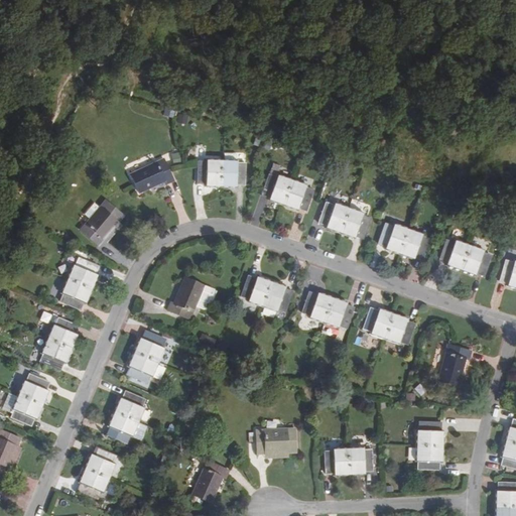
[(166,183),(173,180),(163,159),(131,174),(139,192),(164,181),(166,183)]
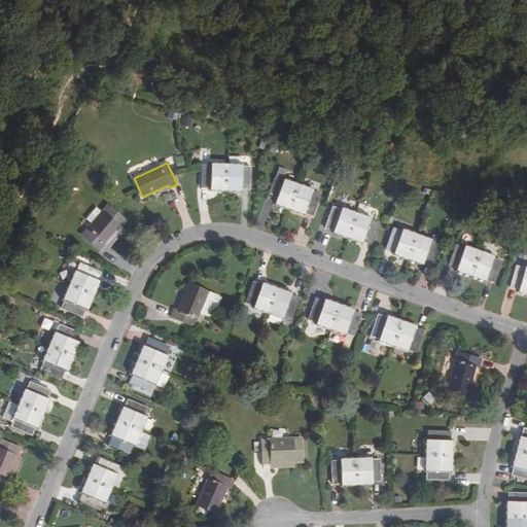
[(211,190),(226,190),(227,165),(211,164),(211,166),(202,166),(202,187),(210,187),(211,190)]
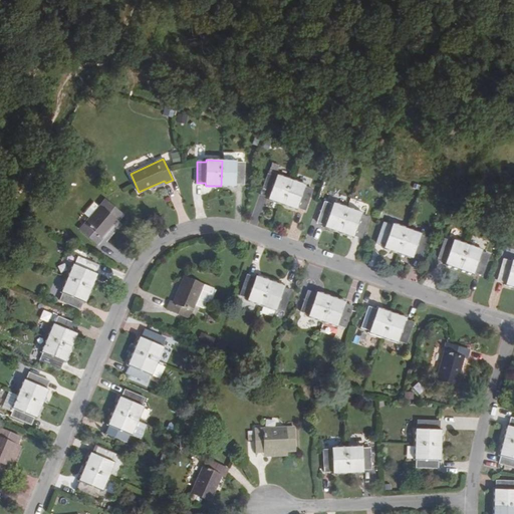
[(236,163),(236,161),(222,161),(221,186),(236,187),(235,184),(244,185),(244,164),(236,163)]
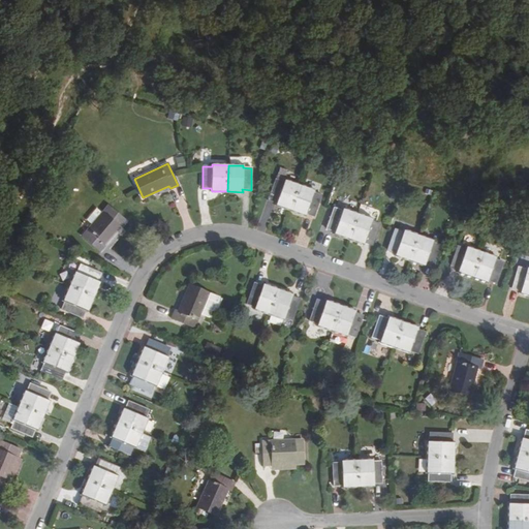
[(276,205),(290,210),(300,185),(285,180),(284,182),(276,179),(269,199),(276,203),(276,205)]
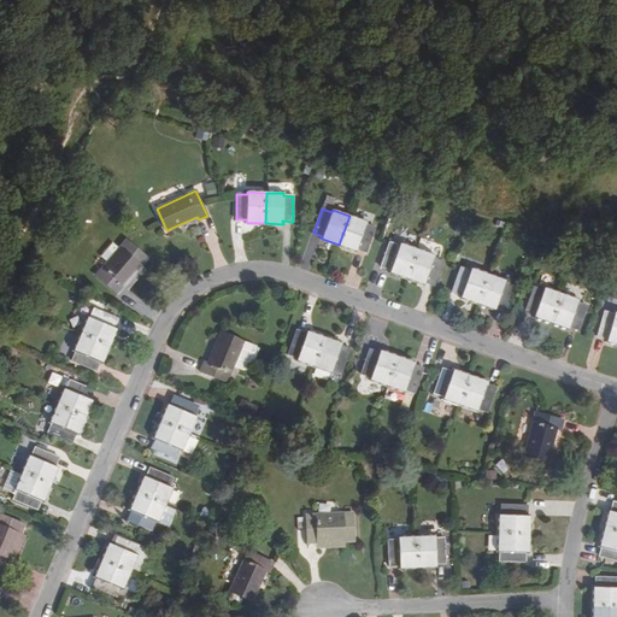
[(365,225),(365,222),(350,216),(339,245),(357,252),(357,250),(366,252),(374,228),(365,225)]
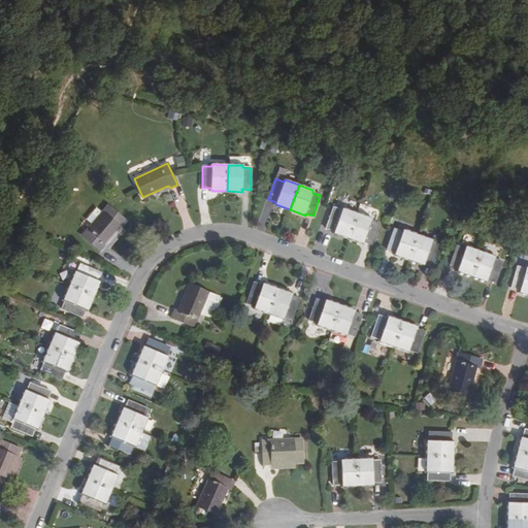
[(81,236),(100,252),(105,245),(122,227),(127,221),(108,204),(81,236)]
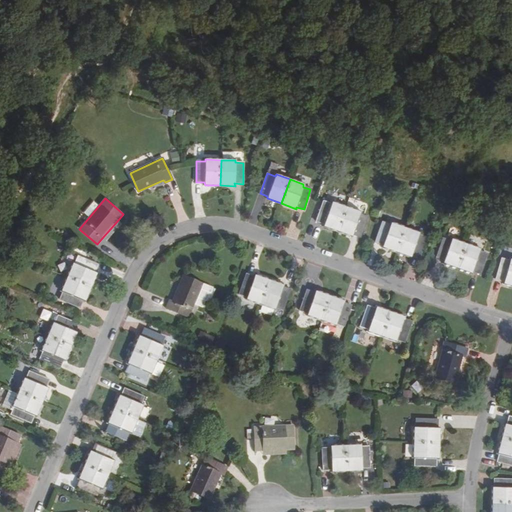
[(324,224),(323,226),(338,231),(346,207),(332,202),(331,204),(323,202),(316,221),(324,224)]
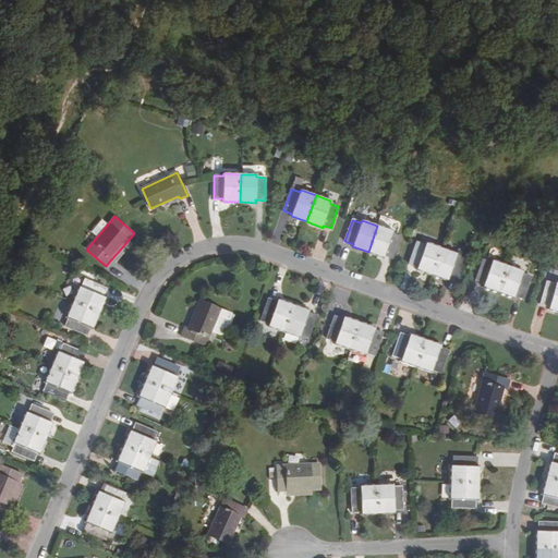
[(392,233),(393,232),(377,226),(368,252),(384,257),(385,255),(392,258),(400,237),(392,233)]
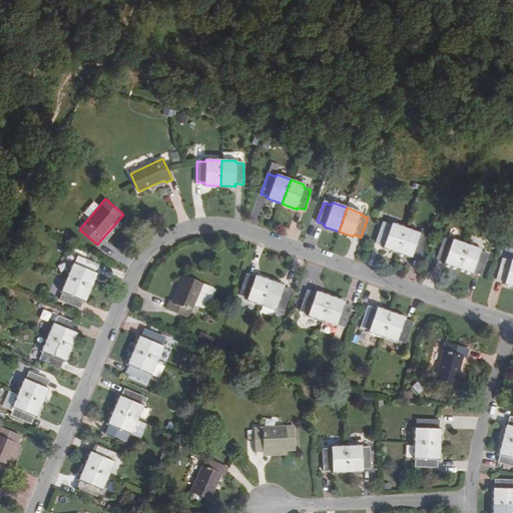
[(106,241),(121,223),(118,220),(102,238),(106,241)]
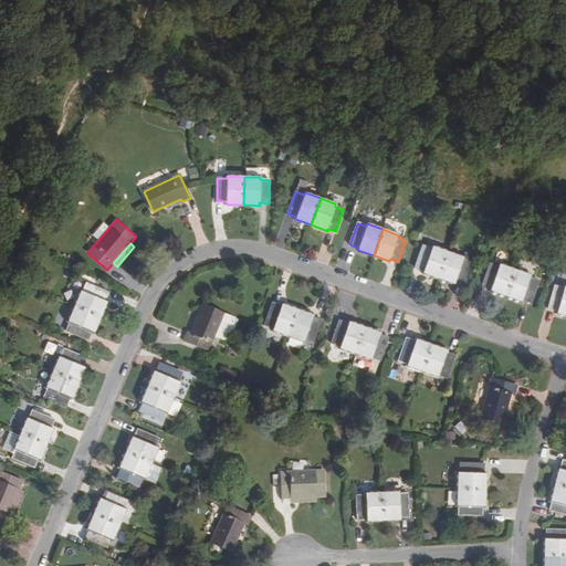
[(439,280),(449,252),(432,247),(431,249),(422,247),(415,269),(423,271),(422,273),(439,280)]
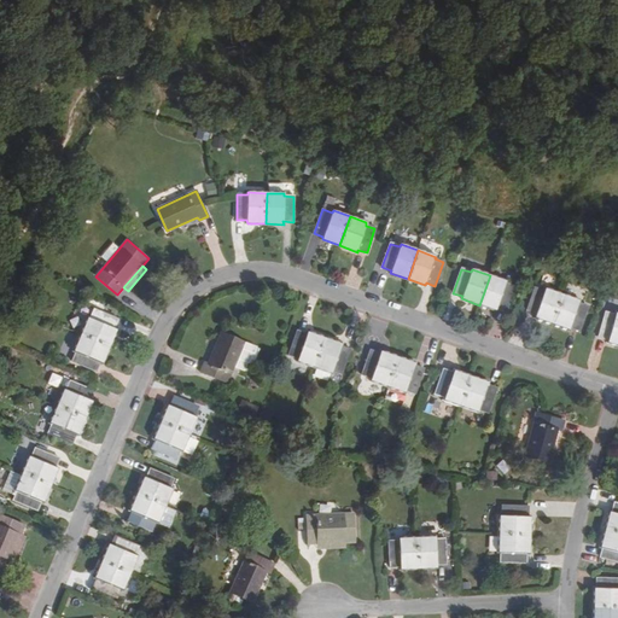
[(506,281),(490,275),(479,305),(496,312),(497,308),(506,312),(514,287),(506,284),(506,281)]
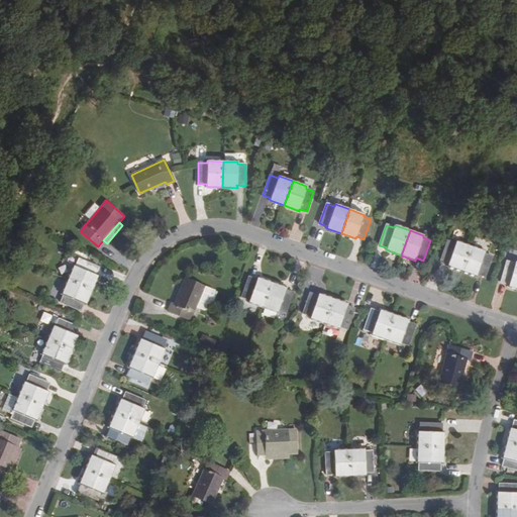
[(448,264),(447,266),(462,272),(472,246),(455,241),(455,243),(447,241),(440,261),(448,264)]
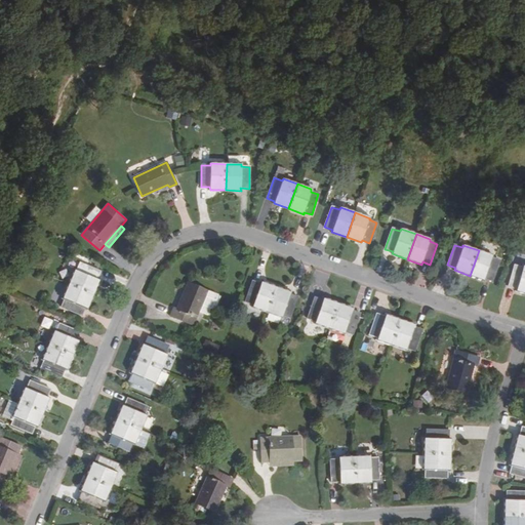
[(499,260),(491,257),(492,255),(479,250),(470,276),(483,280),(484,278),(492,281),(499,260)]
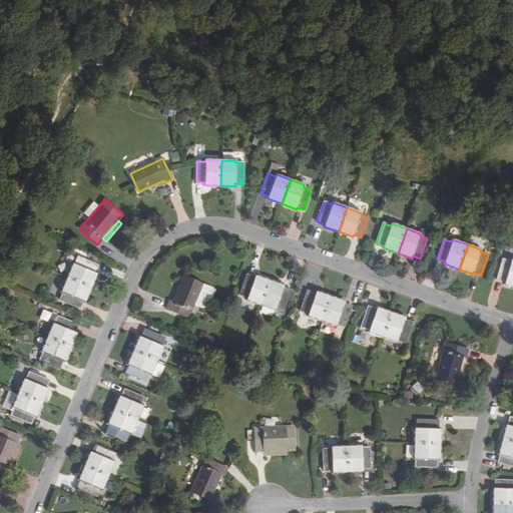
[(78,258),(75,265),(72,264),(67,278),(90,288),(96,274),(94,273),(97,266),(78,258)]
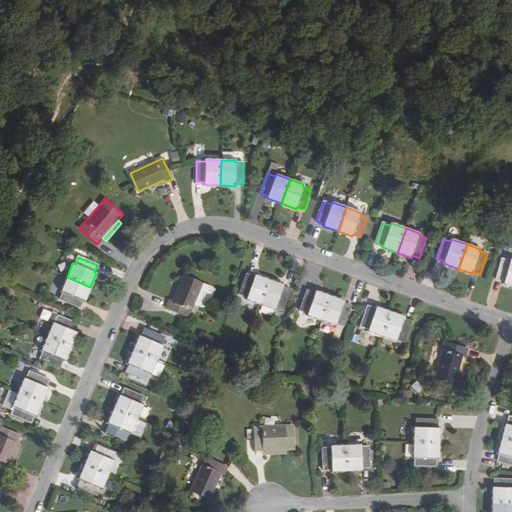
[(504,282),(503,284),(511,286),(511,259),(510,259),(510,261),(502,259),(496,279),(504,282)]
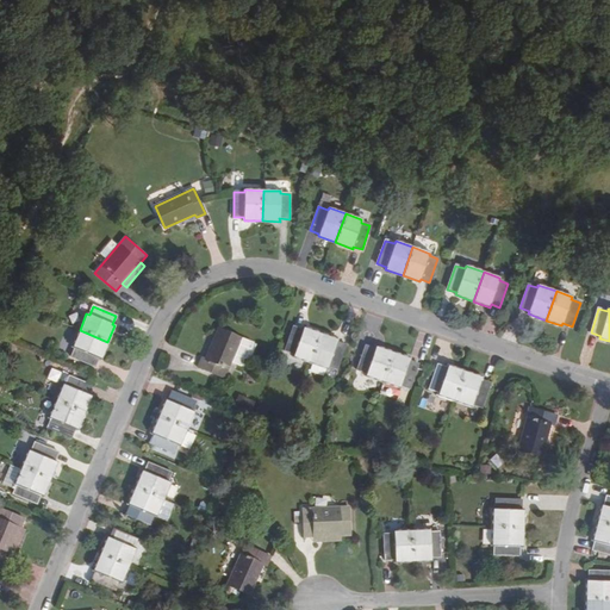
[(294,354),(293,356),(310,362),(319,334),(304,328),(303,330),(294,328),(285,352),(294,354)]
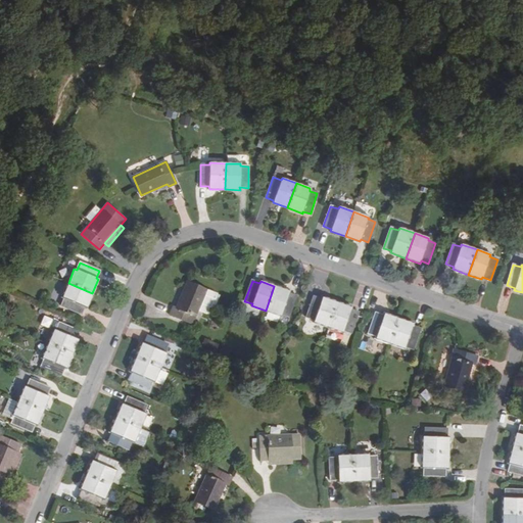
[(173,306),(170,315),(192,324),(206,290),(187,282),(176,307),(173,306)]
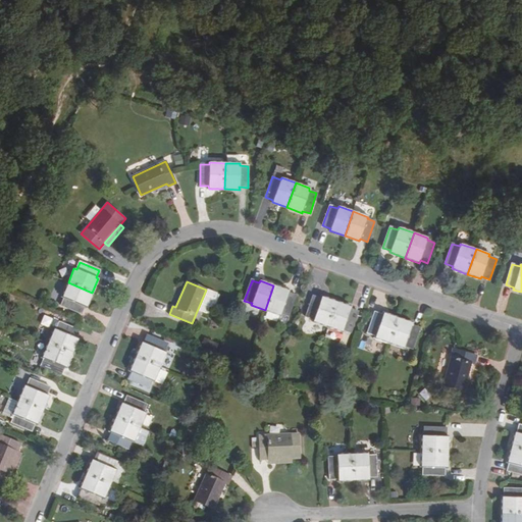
[(87,307),(92,293),(68,282),(62,296),(64,297),(61,305),(81,314),(85,306),(87,307)]
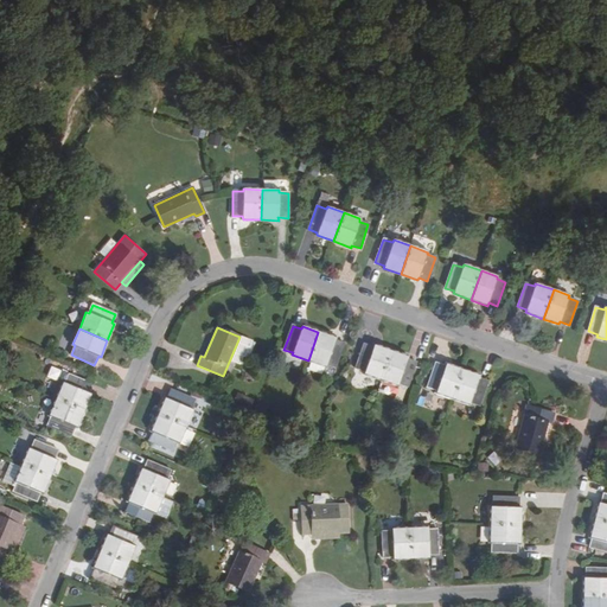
[(344,344),(336,340),(336,338),(318,332),(308,360),(326,366),(327,364),(337,368),(344,344)]
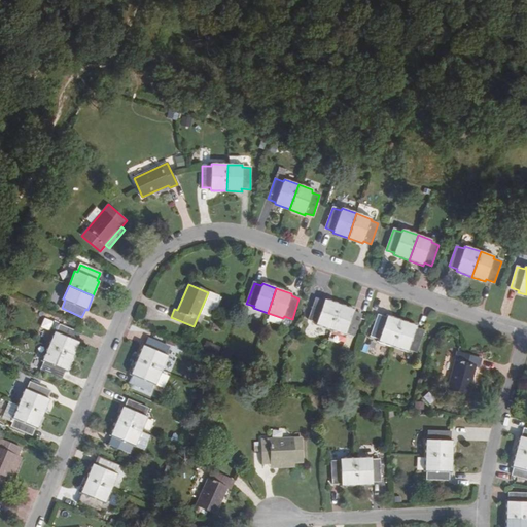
[(221,299),(208,292),(200,312),(208,316),(211,309),(216,311),(221,299)]
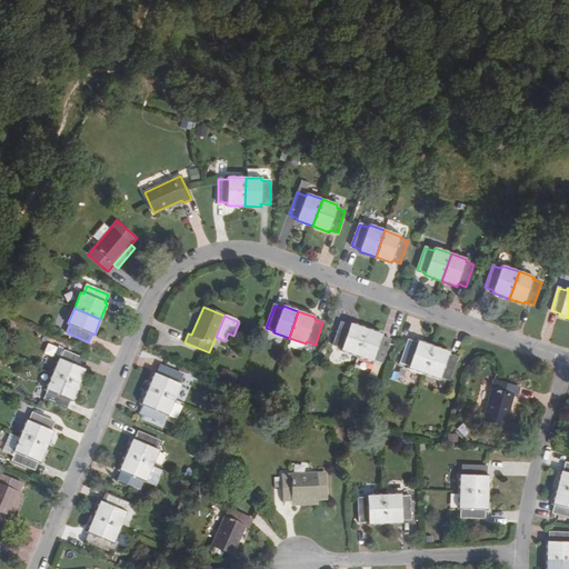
[(342,348),(341,350),(357,356),(367,329),(350,323),(349,326),(341,323),(333,346),(342,348)]
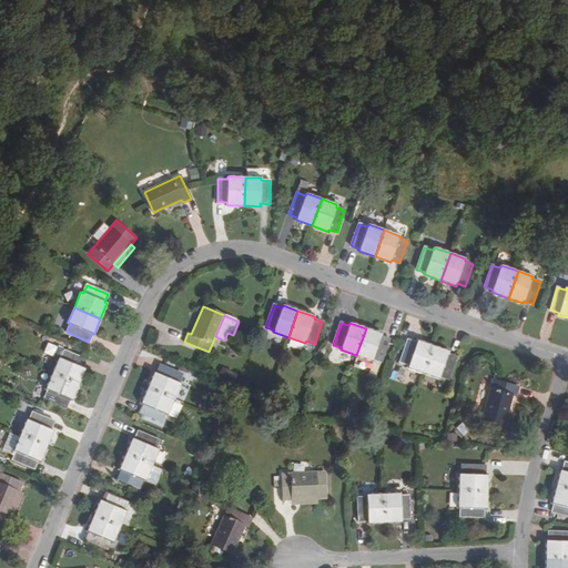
[(382,334),(366,328),(356,355),(373,361),(373,358),(382,362),(389,340),(381,336),(382,334)]
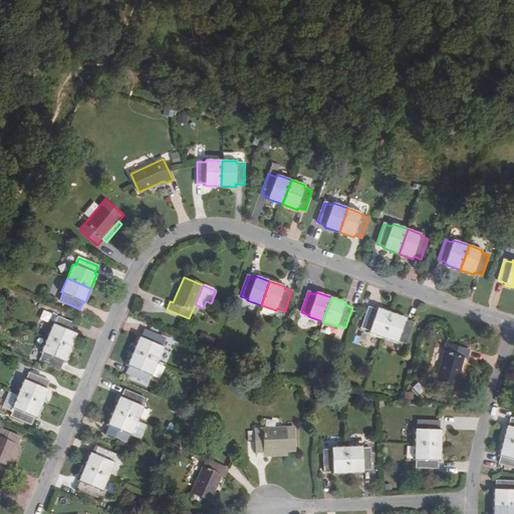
[(369,331),(369,332),(382,337),(392,313),(377,308),(376,310),(369,307),(362,328),(369,331)]
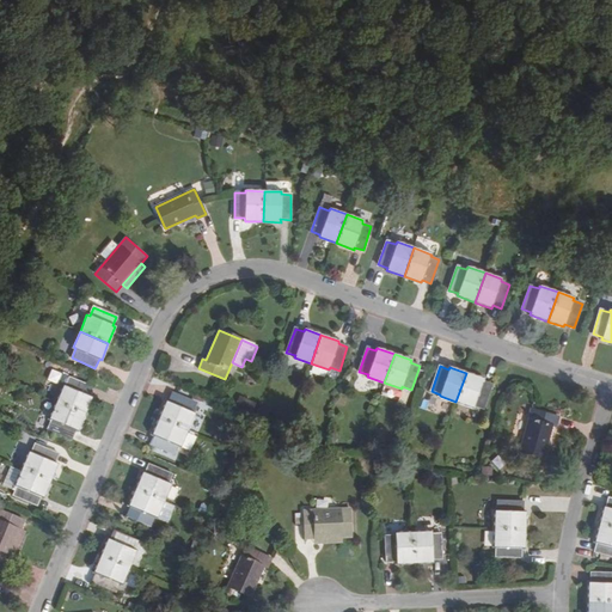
[(51,369),(47,381),(57,385),(62,373),(51,369)]
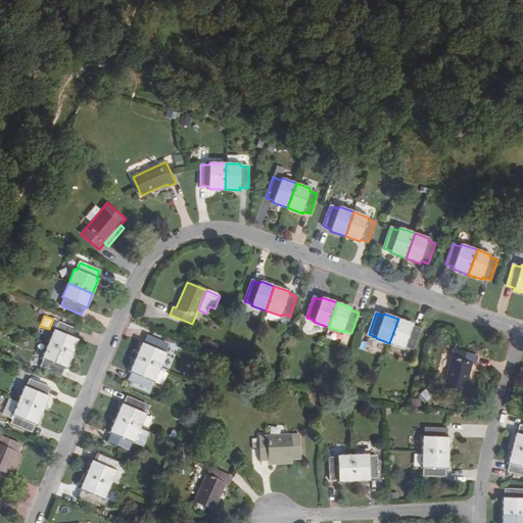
[(413,324),(398,319),(389,343),(405,348),(406,346),(413,349),(421,329),(413,326),(413,324)]
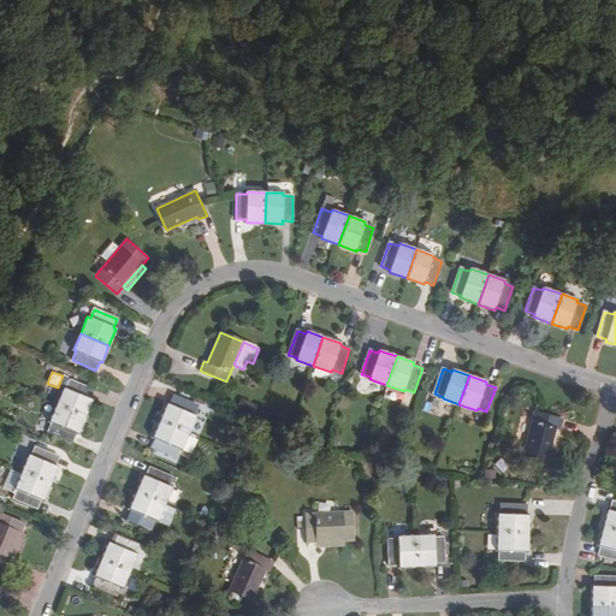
[(66,389),(64,388),(57,406),(84,418),(92,400),(89,398),(93,390),(70,379),(66,389)]
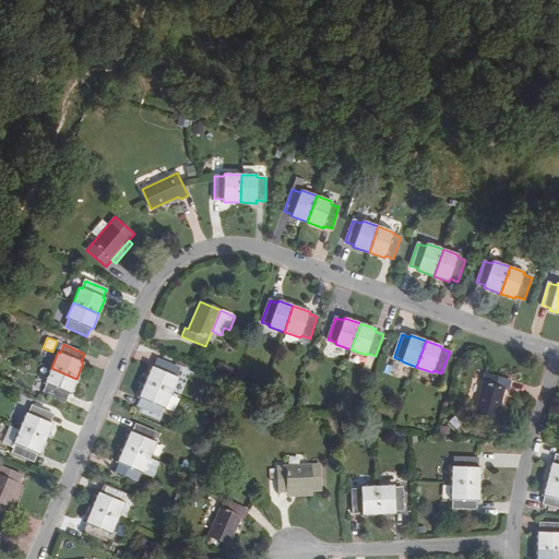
[(152,367),(145,381),(171,393),(173,391),(181,394),(185,392),(187,387),(186,381),(176,377),(179,368),(158,359),(154,368),(152,367)]
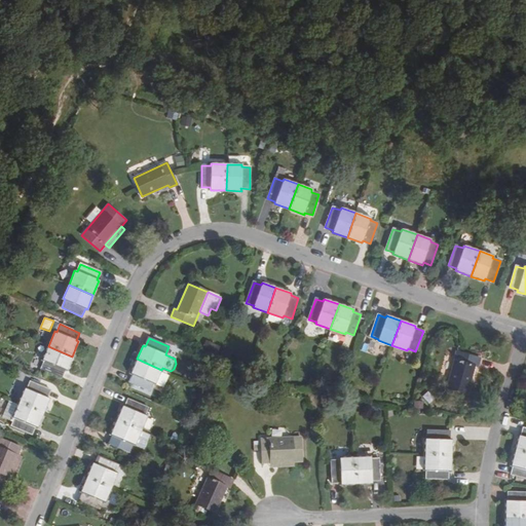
[(64,369),(67,370),(72,357),(48,346),(42,360),(44,361),(41,369),(61,377),(64,369)]
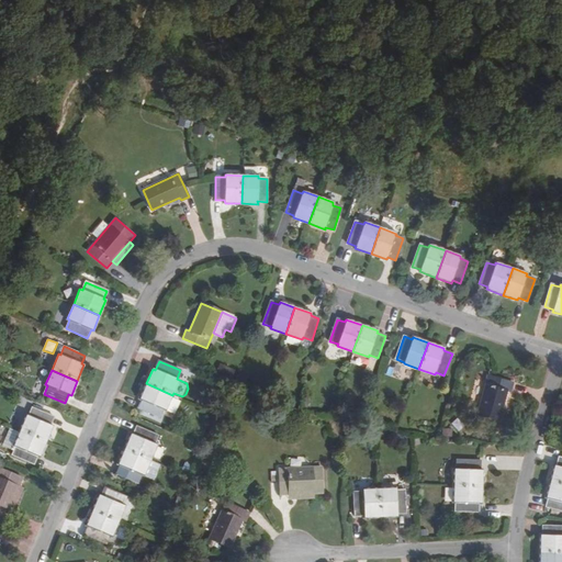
[(510,392),(514,383),(489,377),(478,415),(499,420),(507,391),(510,392)]
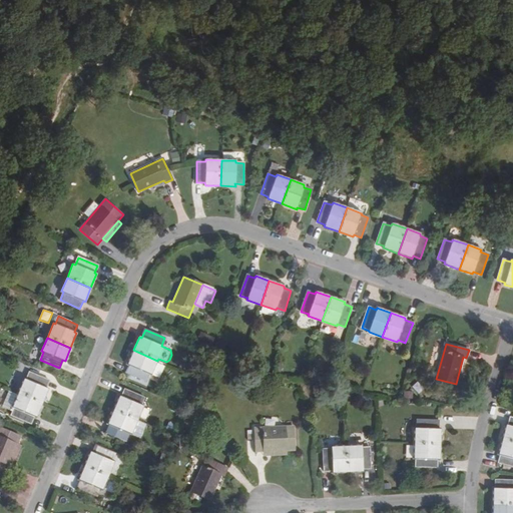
[(149,374),(151,375),(157,361),(133,350),(127,365),(129,365),(126,373),(146,381),(149,374)]
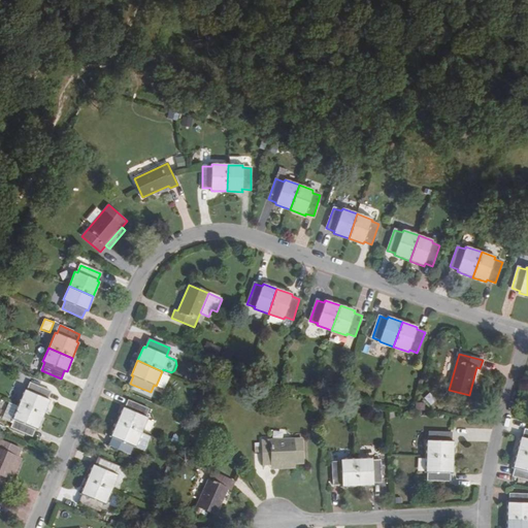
[(25,390),(19,404),(42,415),(48,400),(46,399),(51,391),(30,383),(27,391),(25,390)]
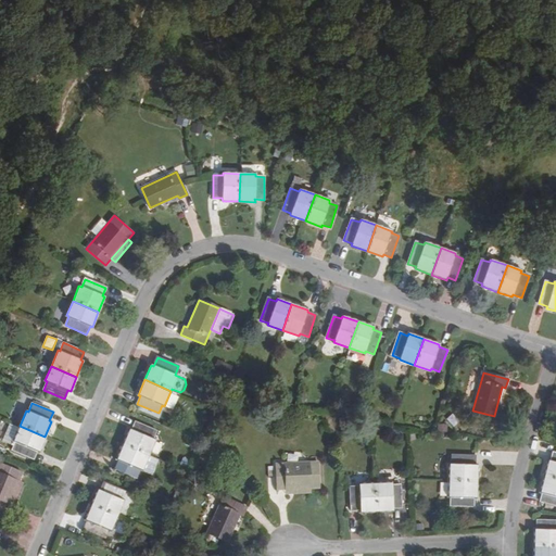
[(454,426),(459,420),(452,413),(445,418),(454,426)]
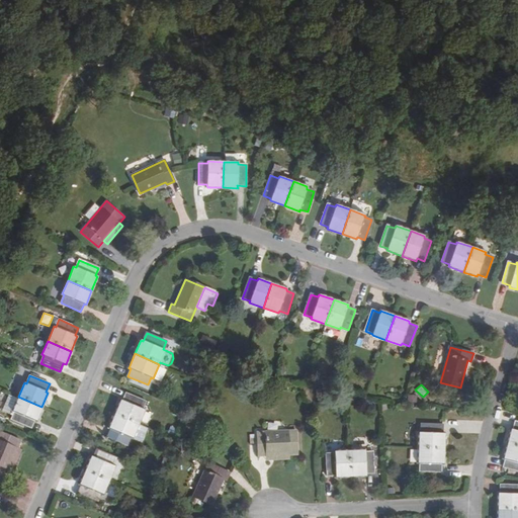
[(34,420),(36,421),(41,407),(18,397),(10,394),(2,411),(10,415),(11,412),(14,413),(11,419),(31,427),(34,420)]
